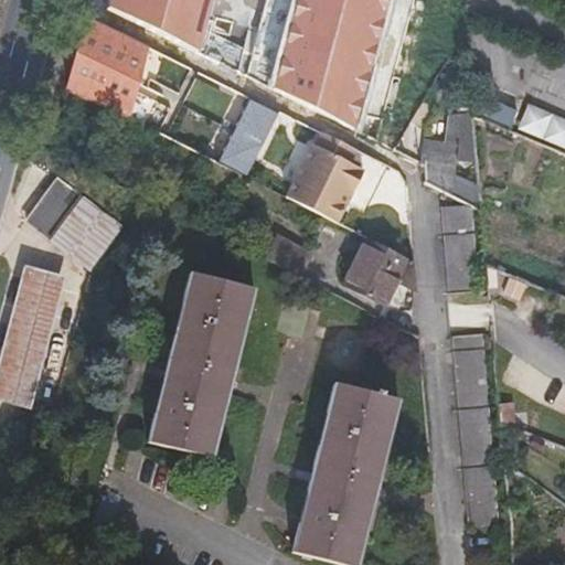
[(108,0),(106,9),(201,55),(214,0),(108,0)]
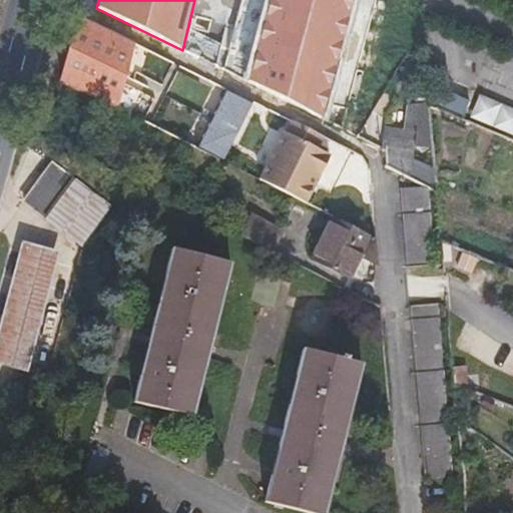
[(241,0),(224,70),(321,117),(327,104),(349,108),(377,0),(241,0)]
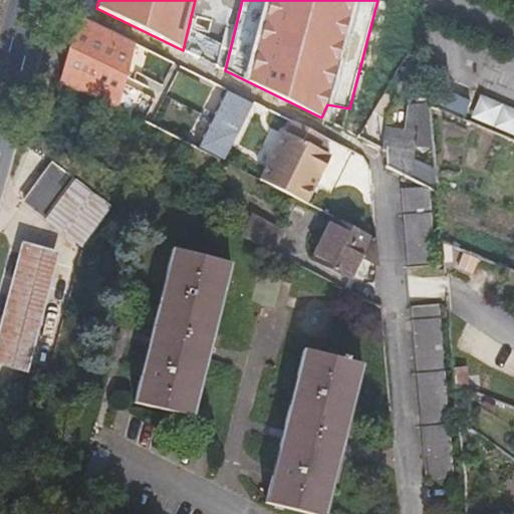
[(78,17),(61,81),(116,108),(135,44),(78,17)]
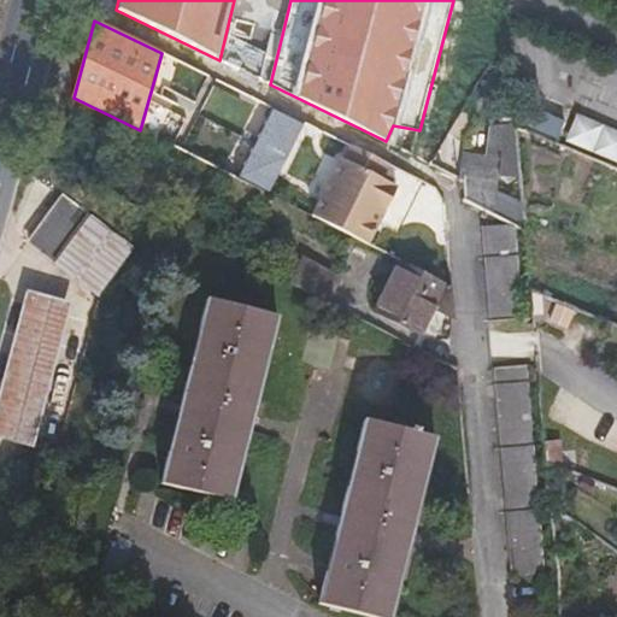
[(541,111),(538,80),(518,82),(523,124),(558,139),(565,121),(541,111)]
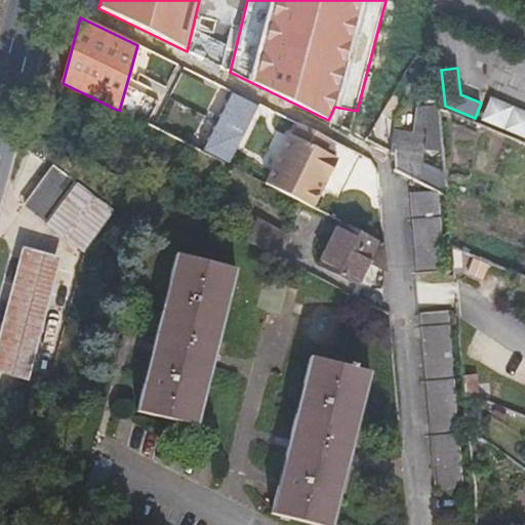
[(259,104),(232,91),(201,152),(229,165),(259,104)]
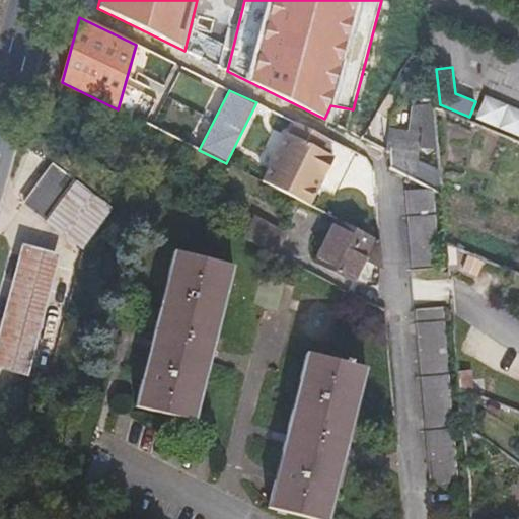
[(518,110),(482,95),(472,117),(518,136),(518,110)]
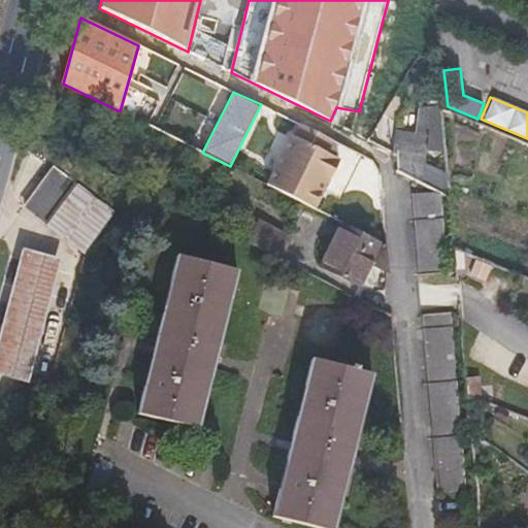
[(420,105),(417,134),(400,132),(396,155),(399,171),(424,184),(426,159),(427,150),(446,149),(441,108),(441,104),(420,105)]
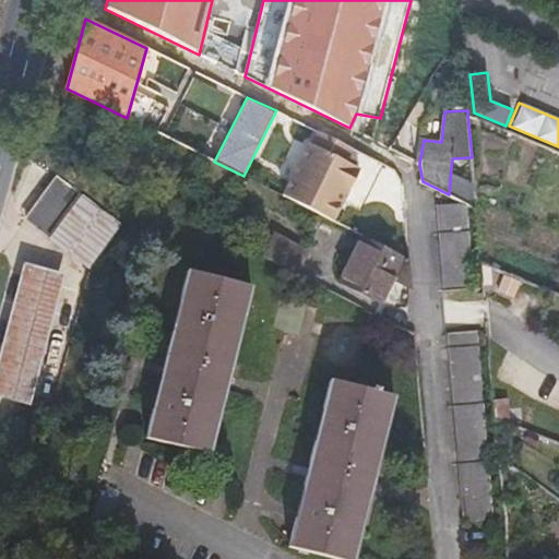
[(308,141),(282,195),(318,213),(332,221),(358,168),(359,167),(346,161),(352,149),(318,131),(311,143),(308,141)]
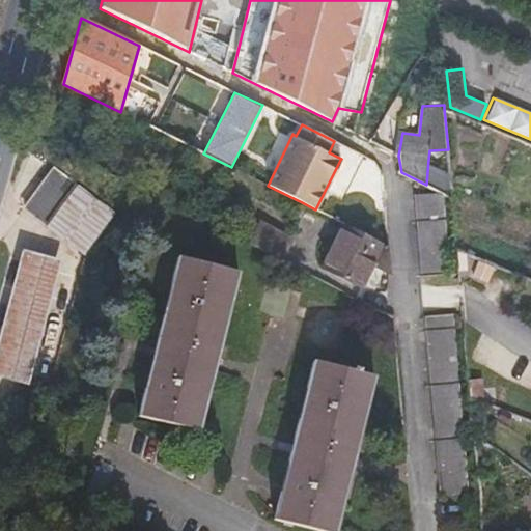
[(428,160),(426,185),(441,193),(445,195),(452,198),(451,192),(450,170),(428,160)]
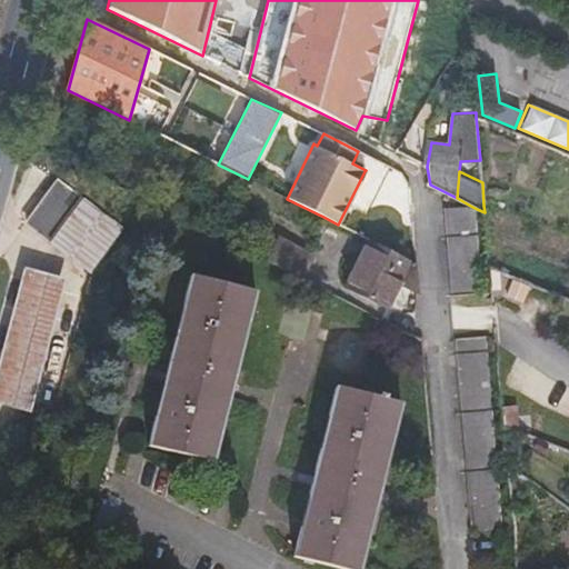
[(27,222),(93,271),(125,228),(58,179),(27,222)]
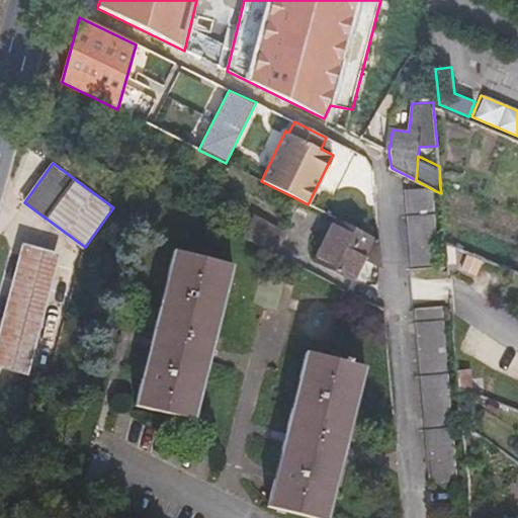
[(434,190),(430,188),(405,189),(411,268),(440,266),(434,190)]
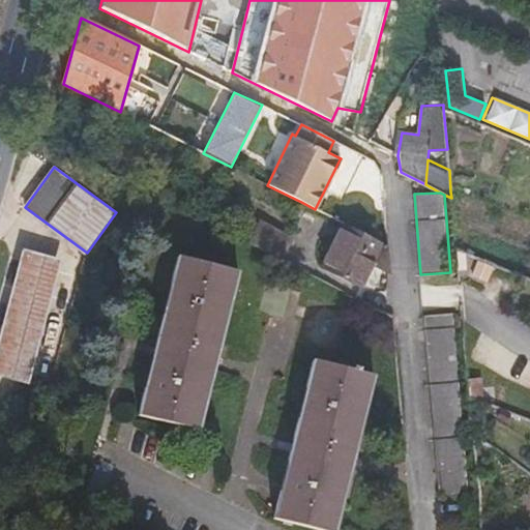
[(365,221),(360,232),(367,235),(375,239),(380,228),(365,221)]
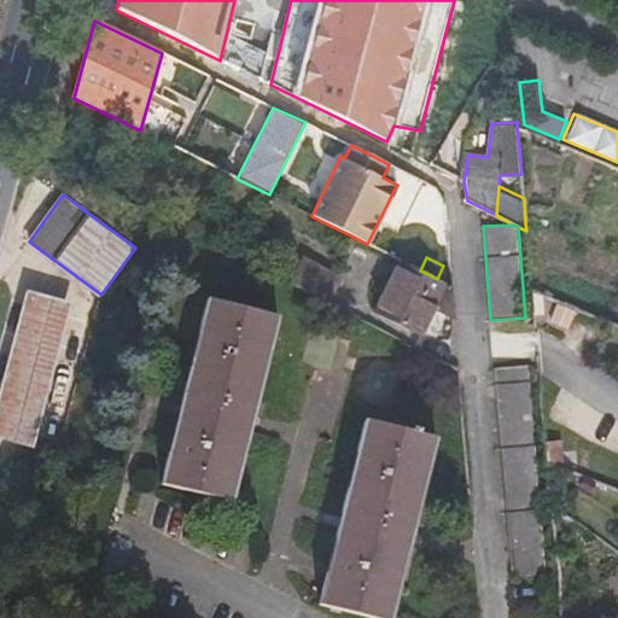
[(301,258),(289,283),(330,303),(343,279),(301,258)]
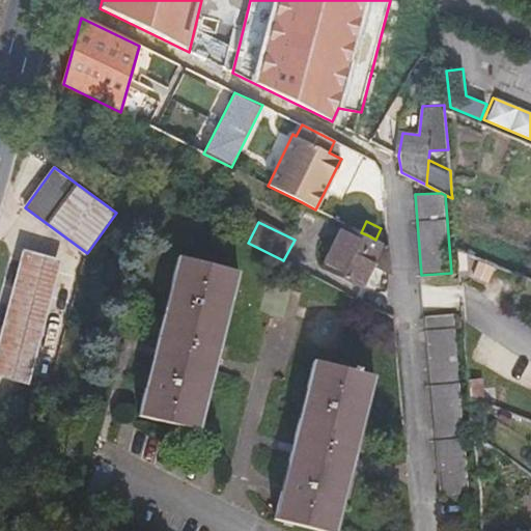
[(322,269),(361,288),(373,264),(391,273),(389,246),(375,240),(368,235),(361,232),(344,224),(322,269)]
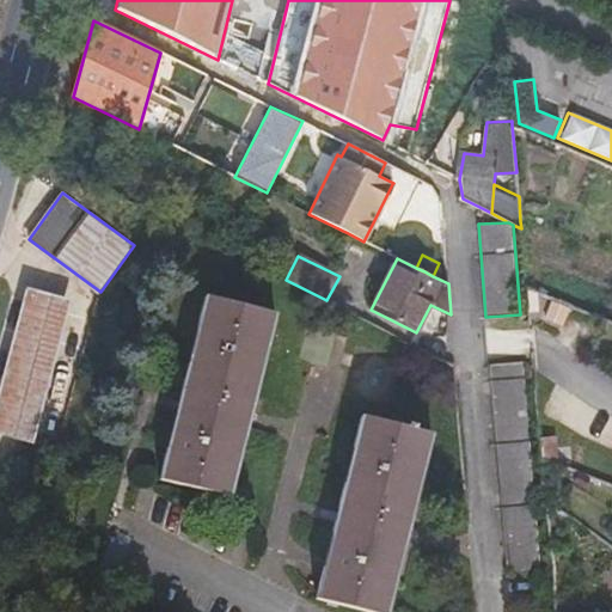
[(0,436),(5,438),(34,445),(73,299),(44,291),(26,286),(0,381),(0,436)]
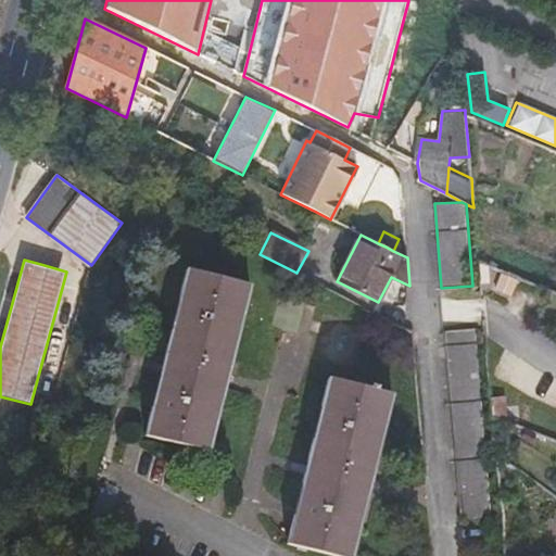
[(161,370),(144,436),(209,451),(225,388),(227,378),(230,363),(250,286),(186,269),(185,269),(165,351),(163,359),(161,370)]
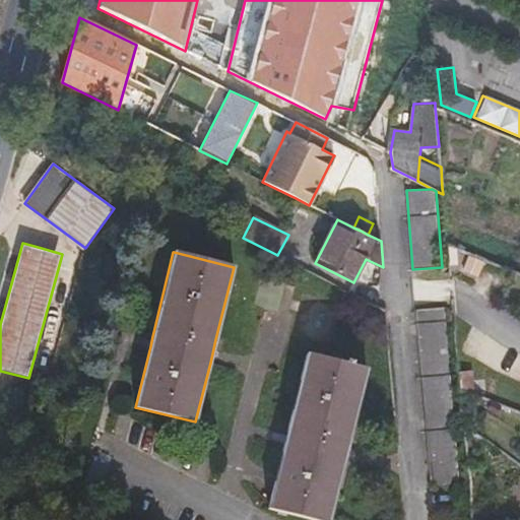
[(445,308),(416,310),(433,486),(460,484),(445,308)]
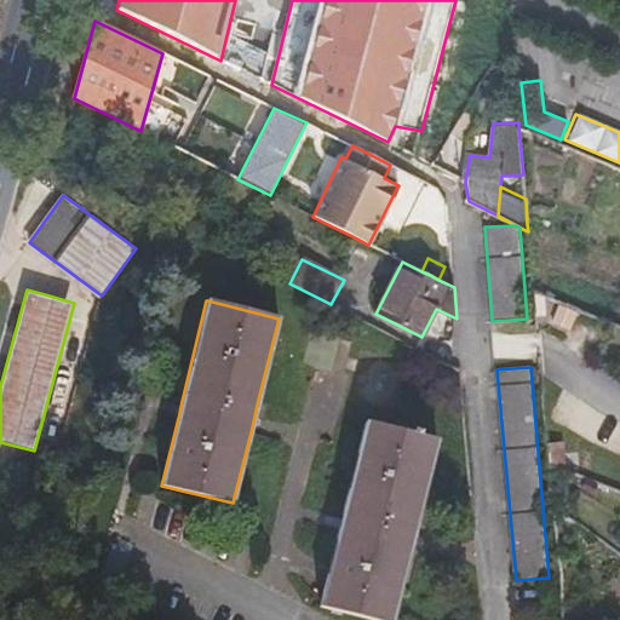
[(320,607),(374,619),(392,619),(400,589),(412,541),(415,526),(437,440),(392,429),(377,424),(366,422),(343,514),(339,526),(336,545),(328,570),(320,607)]
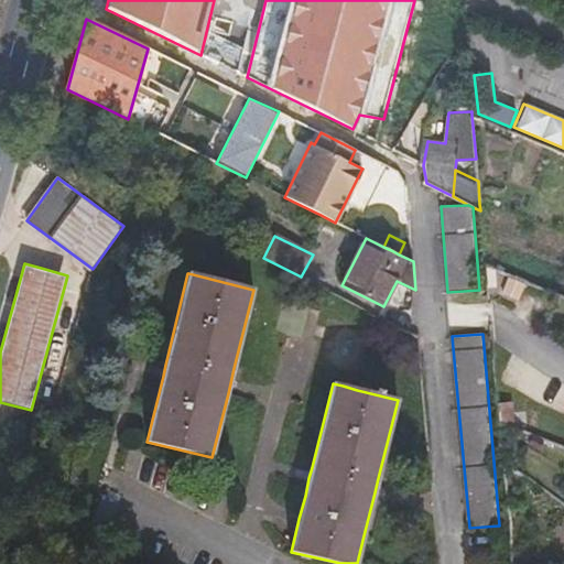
[(512,402),(497,403),(498,423),(514,429),(512,402)]
